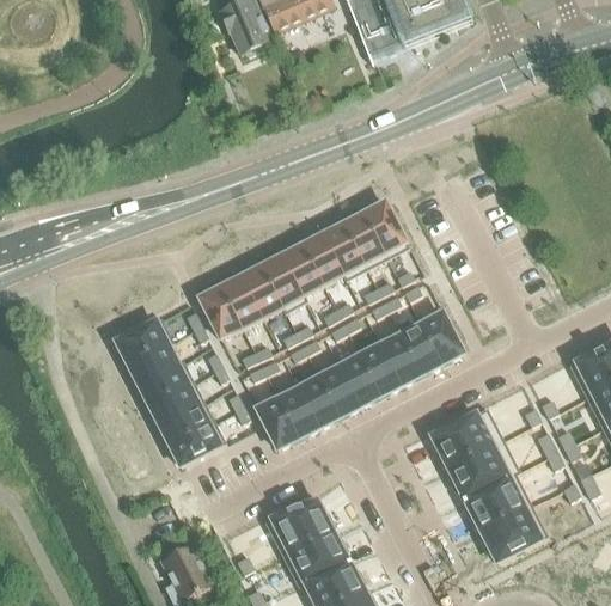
[(277,38),(260,0),(251,0),(221,13),(230,34),(231,34),(240,55),(245,53),(249,56),(257,53),(258,48),(272,42),(272,41),(277,38)]
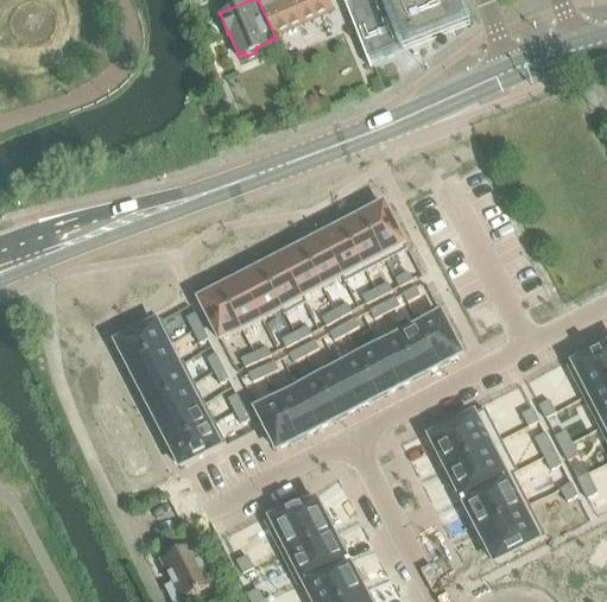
[(258,0),(276,38),(277,38),(273,32),(298,21),(289,0),(258,0)]
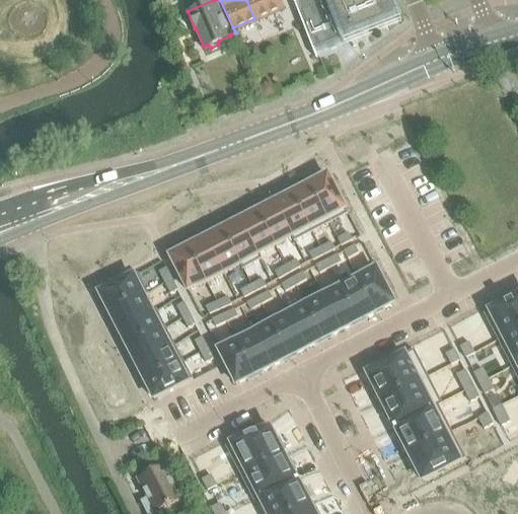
[(246,0),(254,18),(283,6),(280,0),(246,0)]
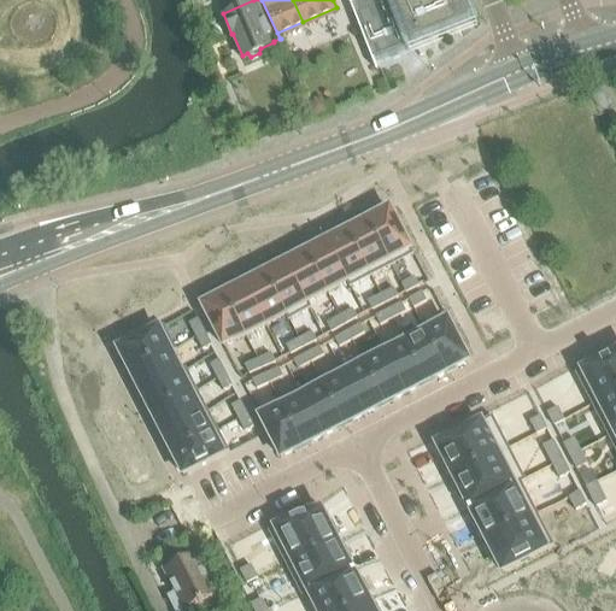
[(350,0),(350,1),(375,65),(376,64),(374,57),(406,43),(403,35),(405,34),(409,33),(412,41),(469,19),(461,0),(350,0)]
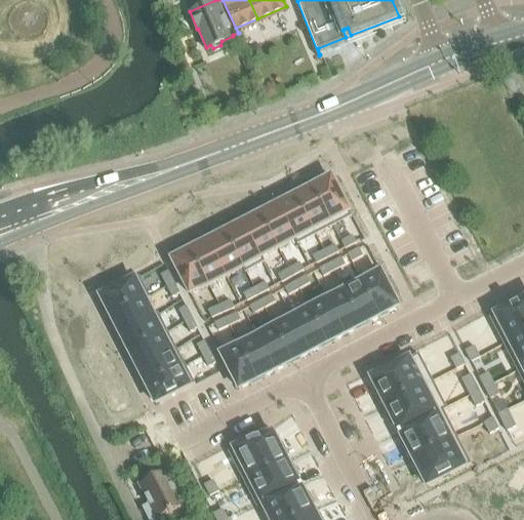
[(270,84),(264,86),(268,97),(278,93),(276,87),(270,84)]
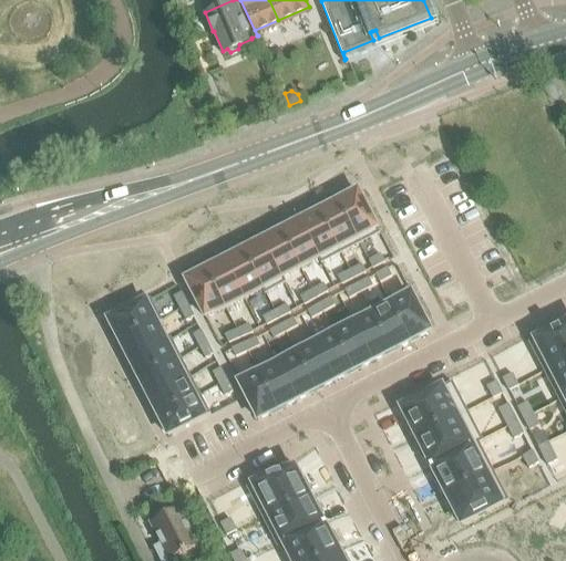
[(346,195),(338,199),(360,241),(379,230),(358,188),(346,195)]
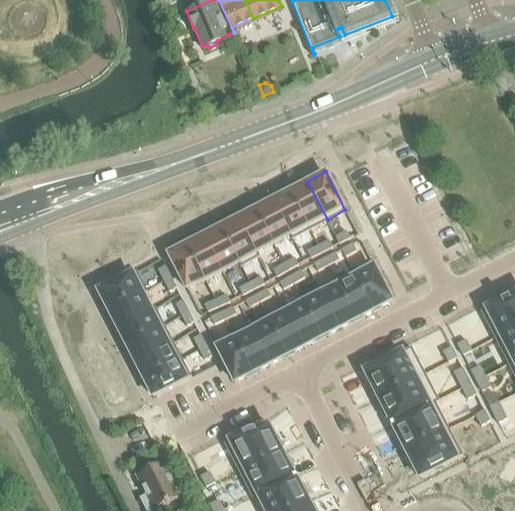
[(297,186),(290,189),(309,228),(328,220),(307,181),(306,181),(297,186)]
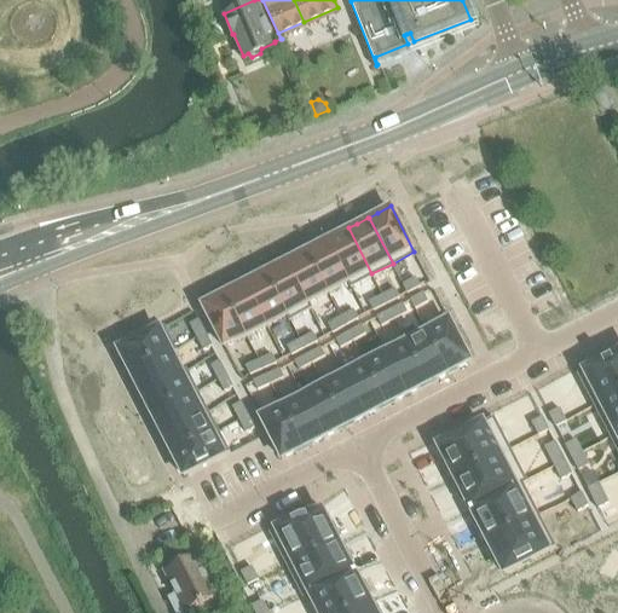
[(339,232),(328,238),(351,284),(371,273),(348,227),(339,232)]
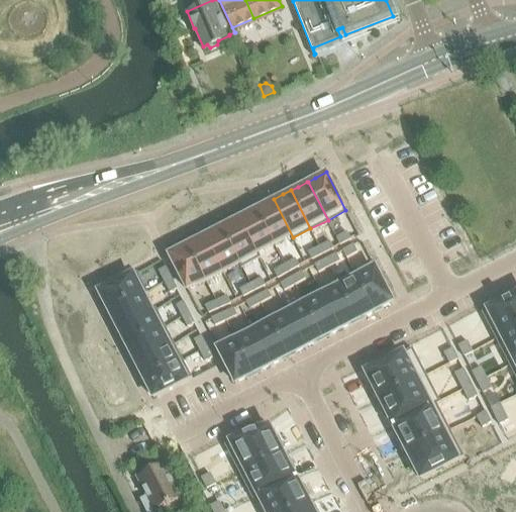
[(264,204),(256,208),(274,242),(290,234),(292,238),(293,237),(274,199),(264,204)]
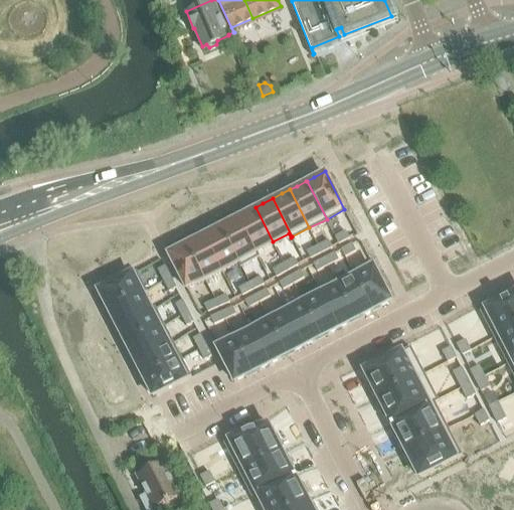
[(247,211),(238,216),(258,255),(259,255),(257,249),(273,241),(255,207),(247,211)]
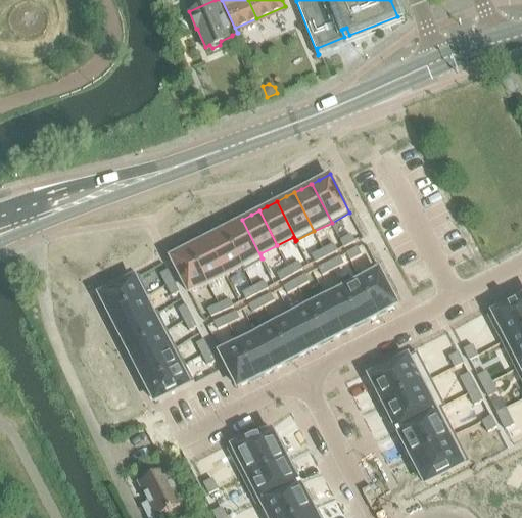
[(232,225),(225,229),(244,268),(262,259),(242,220),(232,225)]
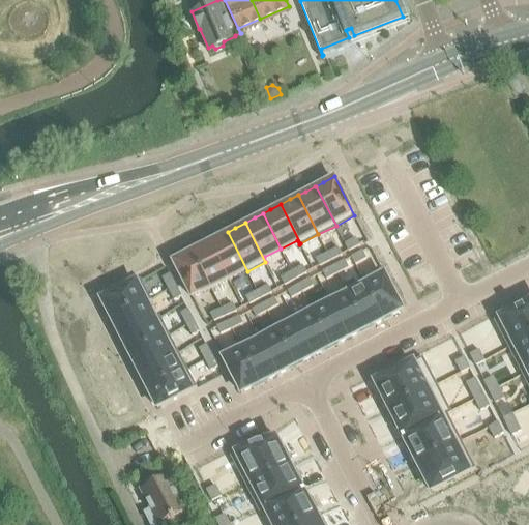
[(219,235),(210,240),(228,275),(244,267),(246,271),(247,271),(228,232),(219,235)]
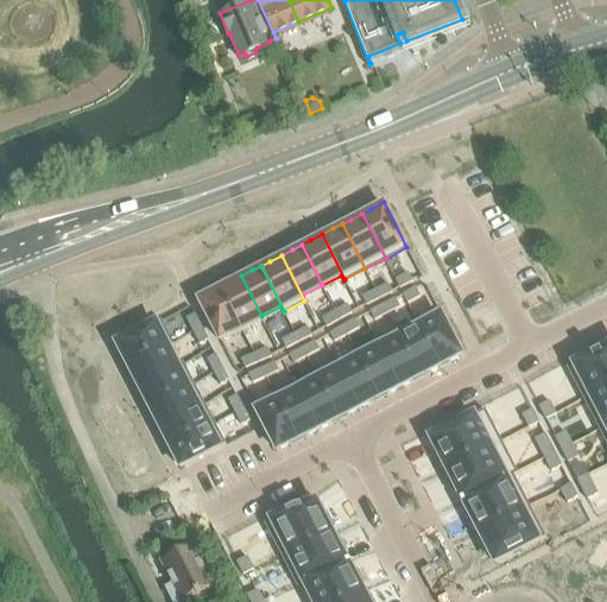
[(408,270),(396,277),(399,285),(412,278),(408,270)]
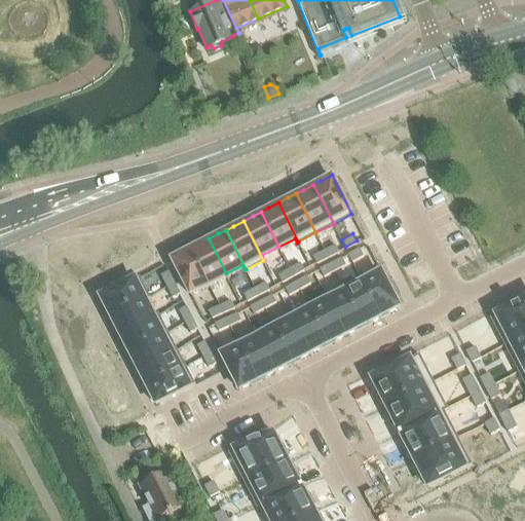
[(198,244),(190,248),(209,283),(216,278),(226,273),(209,238),(198,244)]
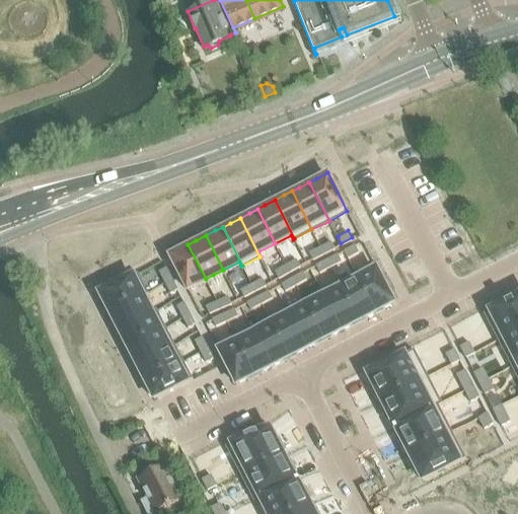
[(330,239),(320,245),(323,252),(335,246),(330,239)]
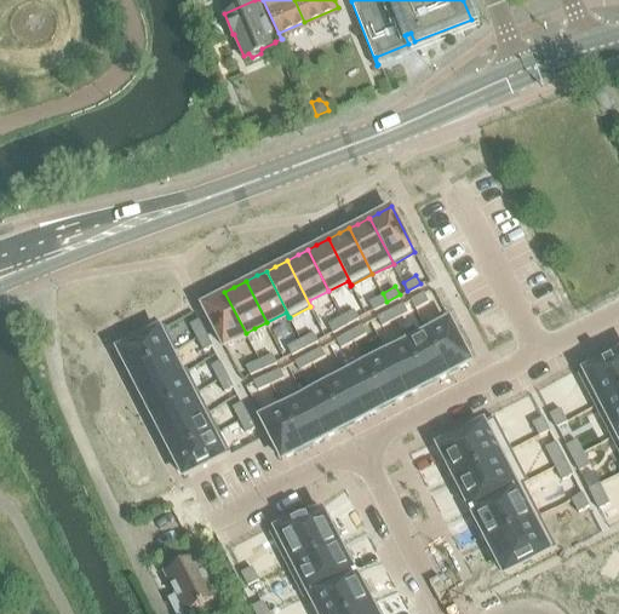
[(424,291),(411,297),(416,305),(429,299),(424,291)]
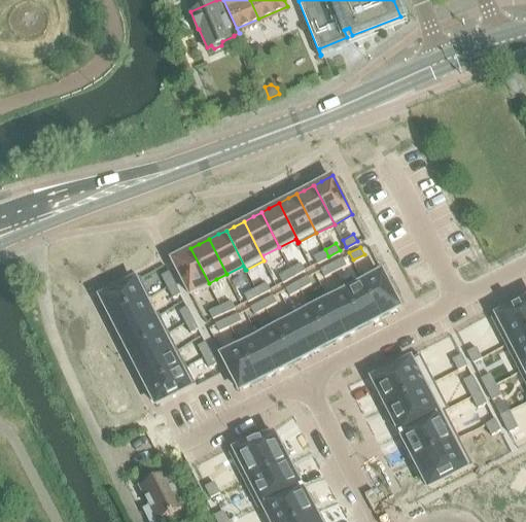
[(183,252),(172,258),(190,292),(209,283),(190,248),(183,252)]
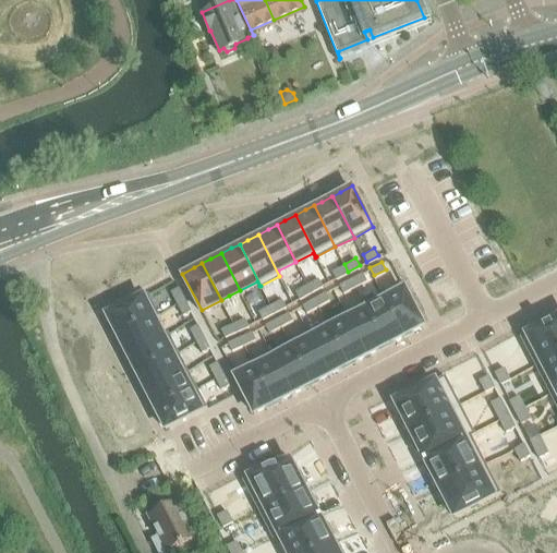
[(344,264),(333,269),(337,277),(348,272),(344,264)]
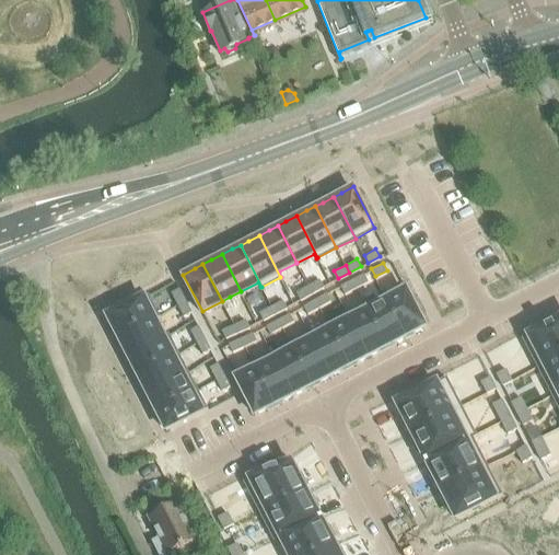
[(364,272),(352,278),(357,286),(368,280),(364,272)]
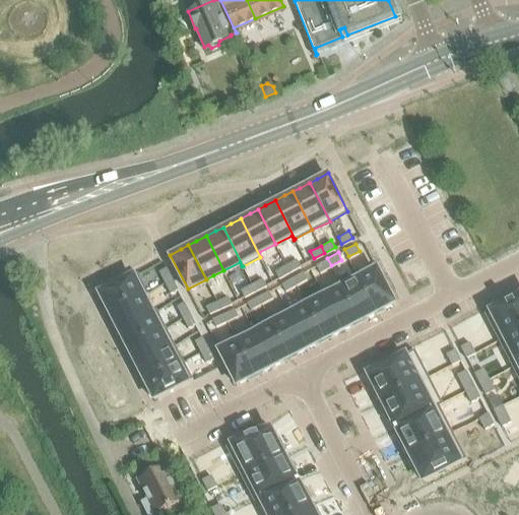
[(297,258),(286,263),(289,270),(301,265),(297,258)]
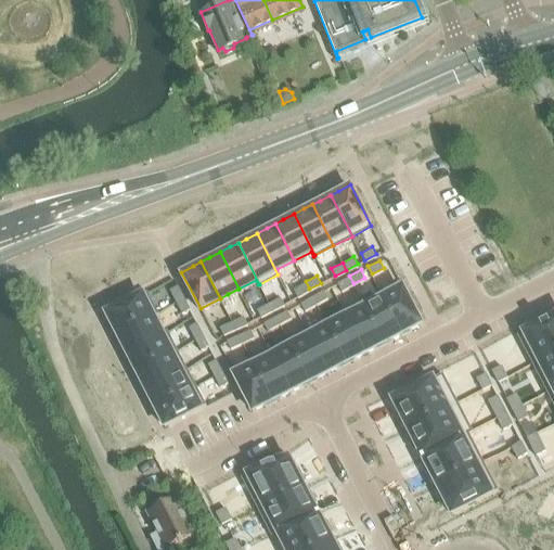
[(349,276),(337,281),(342,290),(353,283),(349,276)]
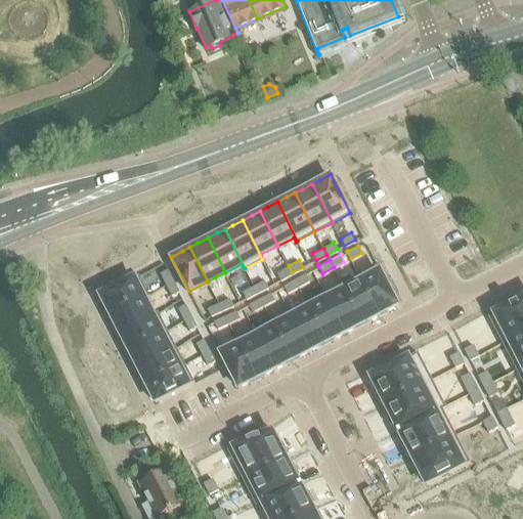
[(289,265),(277,271),(281,278),(292,272),(289,265)]
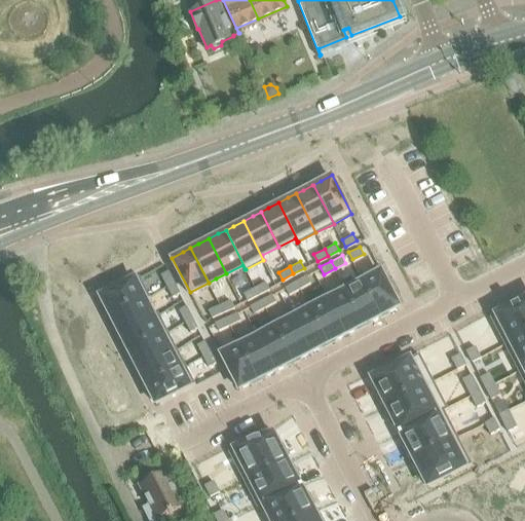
[(169,269),(161,272),(166,284),(174,280),(169,269)]
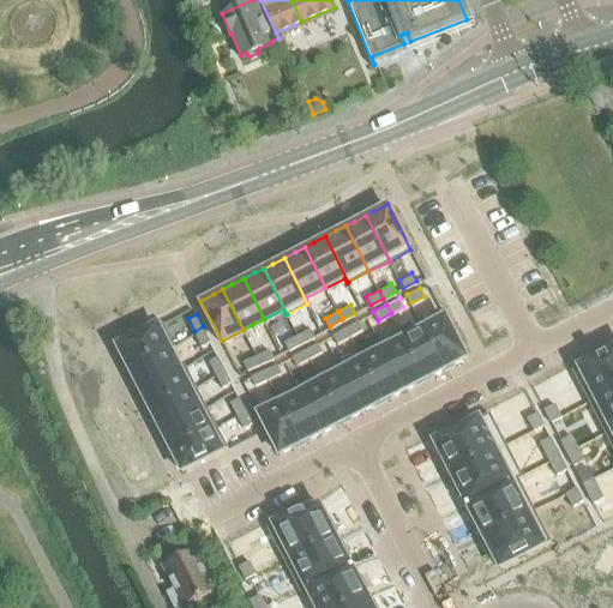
[(445,315),(424,326),(444,367),(452,362),(466,356),(445,315)]
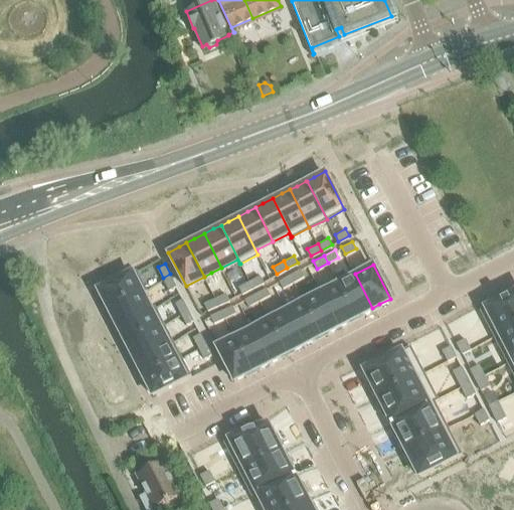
[(301,268),(290,274),(294,281),(304,275),(301,268)]
